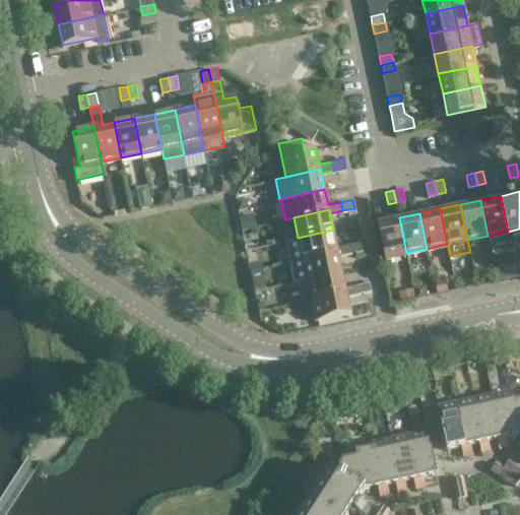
[(406,253),(399,217),(378,221),(386,257),(406,253)]
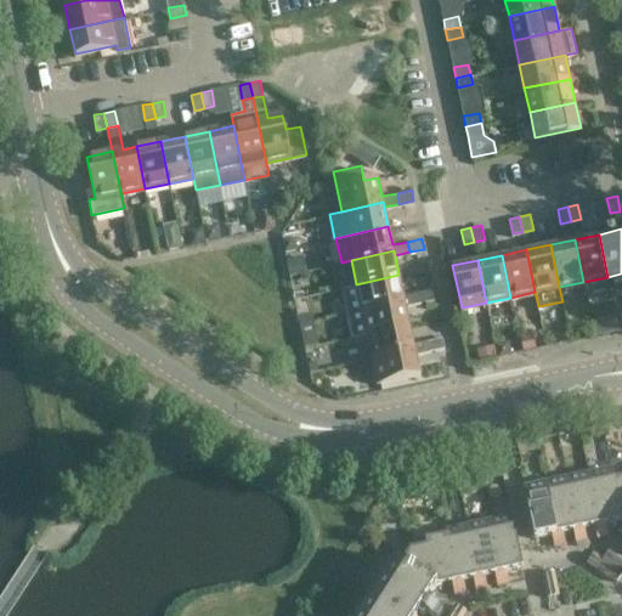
[(399,275),(356,284),(362,309),(403,299),(405,304),(419,300),(417,290),(402,294),(399,275)]
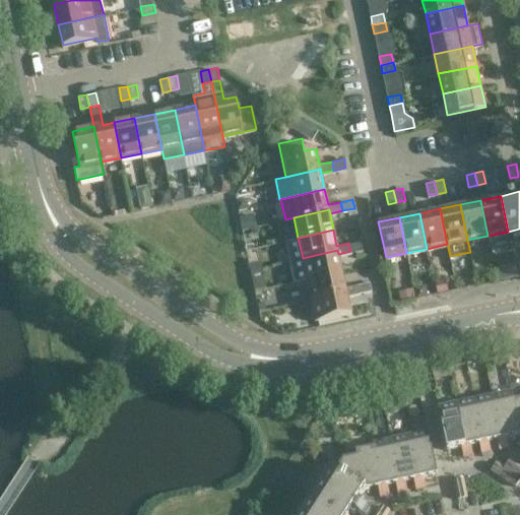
[(363,249),(362,245),(362,240),(348,243),(350,251),(363,249)]
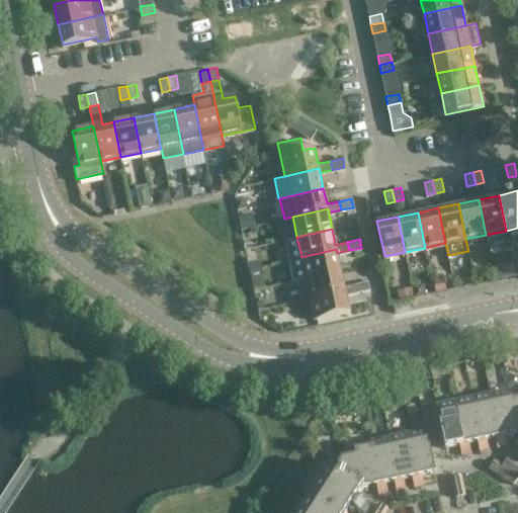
[(336,249),(301,257),(306,277),(341,269),(337,253),(336,249)]
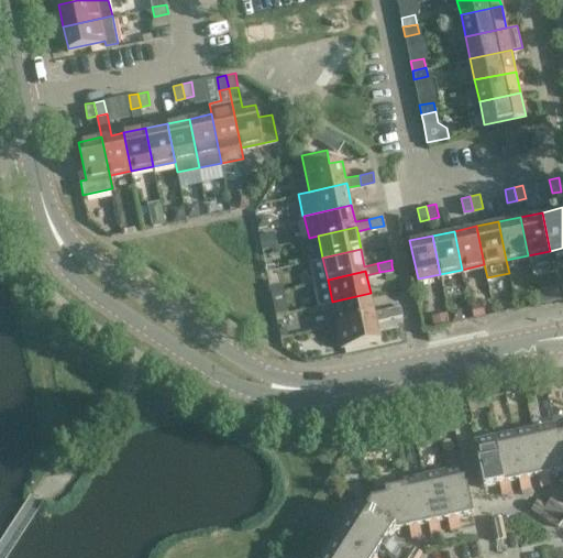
[(332,302),(337,323),(375,315),(375,318),(389,316),(387,306),(374,309),(371,293),(332,302)]
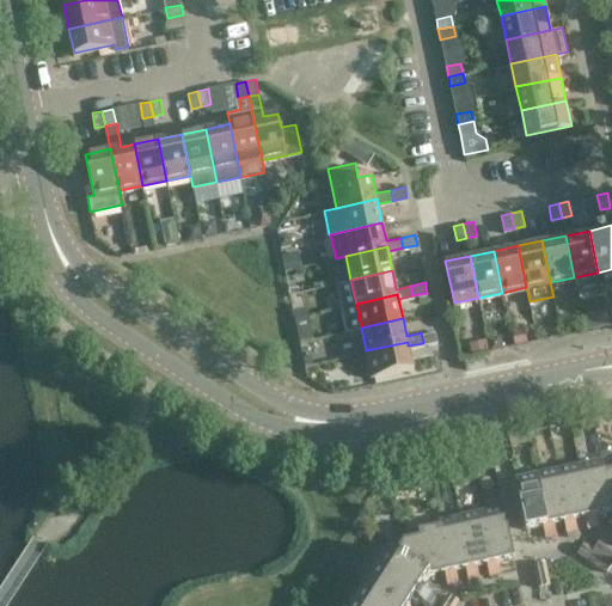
[(438,340),(435,330),(421,332),(423,343),(438,340)]
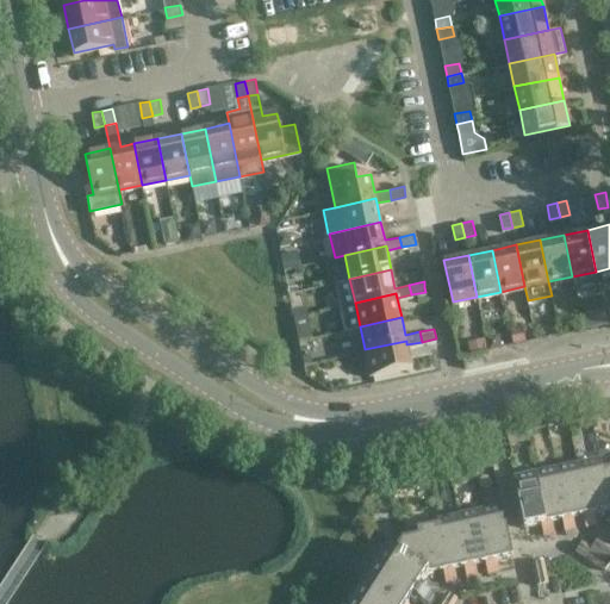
[(411,366),(406,344),(406,341),(365,349),(371,374),(411,366)]
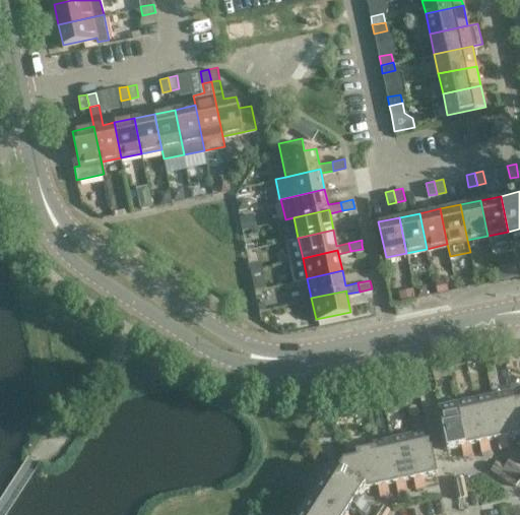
[(506,435),(519,433),(511,392),(498,395),(497,391),(492,392),(501,436),(506,435)]
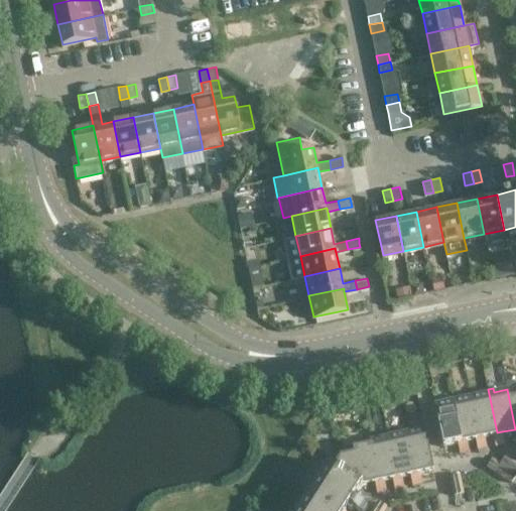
[(485,394),(472,397),(480,436),(484,435),(493,433),(495,443),(504,441),(502,431),(497,432),(488,389),(484,390),(485,394)]
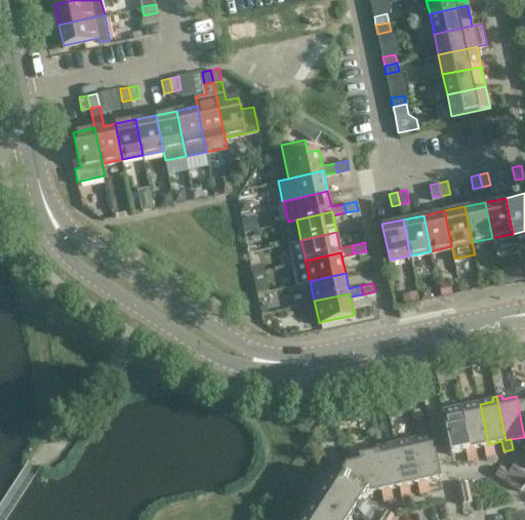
[(524,400),(518,402),(517,396),(516,396),(524,437),(524,436),(524,400)]
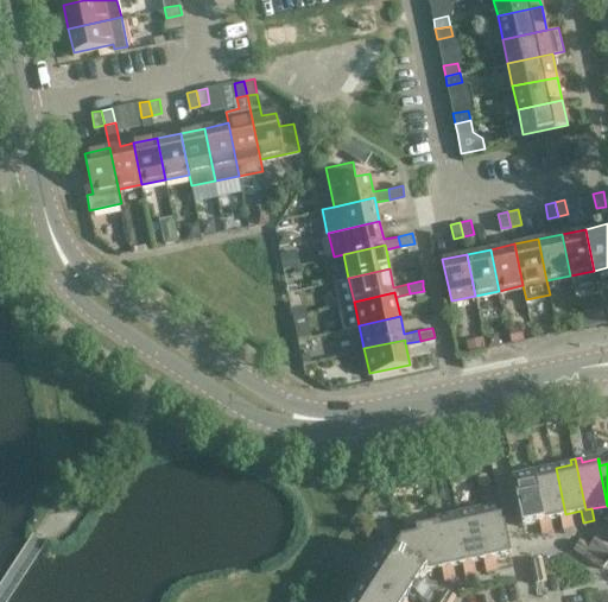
[(539,466),(533,467),(544,518),(550,518),(559,515),(563,527),(572,525),(570,513),(565,514),(556,468),(540,471),(539,466)]
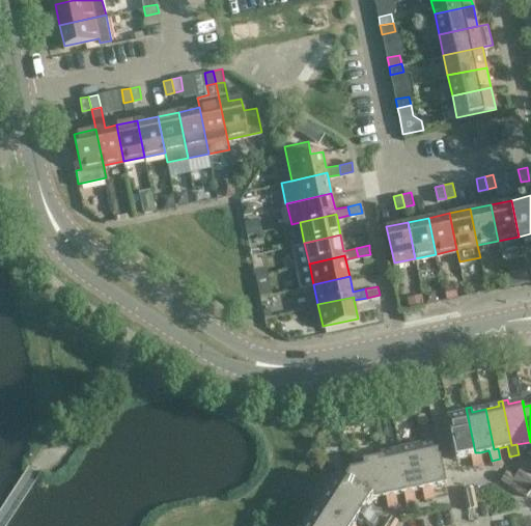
[(466,408),(462,409),(463,414),(448,417),(456,458),(471,453),(473,464),(482,463),(480,452),(475,452),(466,408)]
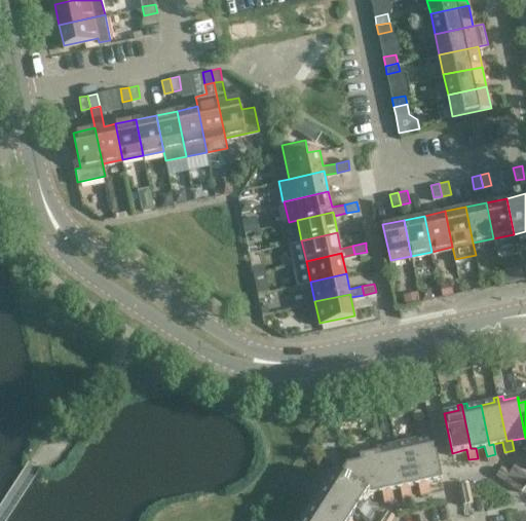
[(443,478),(434,438),(419,441),(418,436),(414,437),(423,481),(427,480),(443,478)]
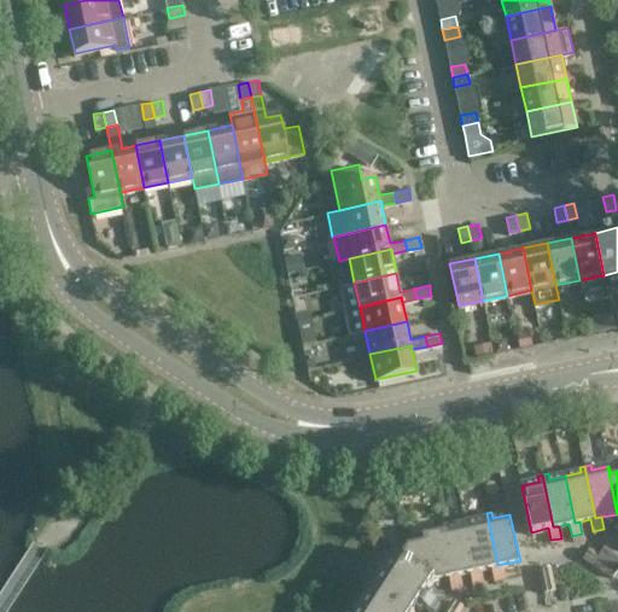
[(497,565),(487,513),(482,514),(482,520),(466,523),(476,570),(481,569),(491,566),(494,580),(505,577),(502,564),(497,565)]
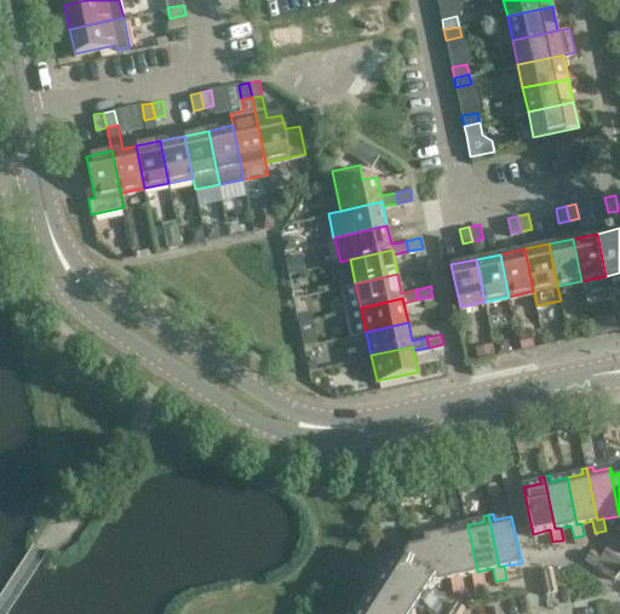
[(477,572),(468,524),(452,528),(451,523),(446,524),(457,578),(461,577),(472,574),(475,585),(484,583),(482,571),(477,572)]
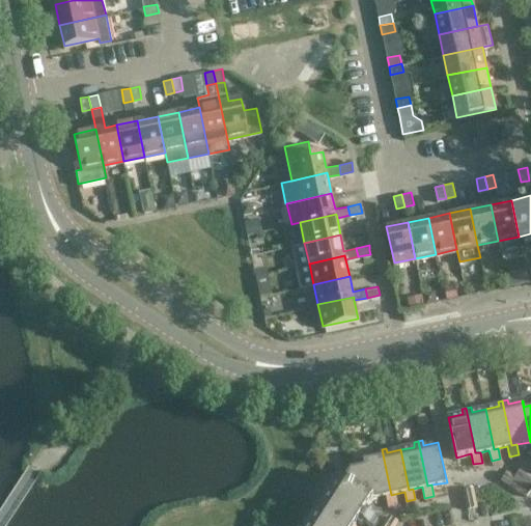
[(364,464),(351,466),(343,478),(338,475),(337,475),(372,498),(386,496),(388,505),(397,503),(395,494),(391,495),(382,449),(378,449),(378,454),(363,458),(364,464)]
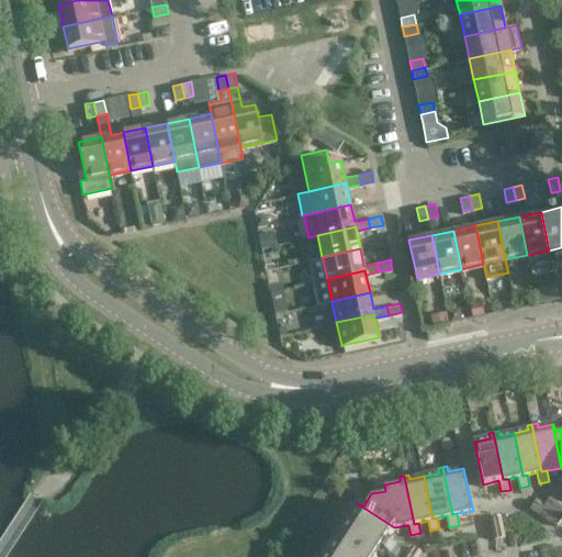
[(553,509),(560,500),(550,494),(544,503),(553,509)]
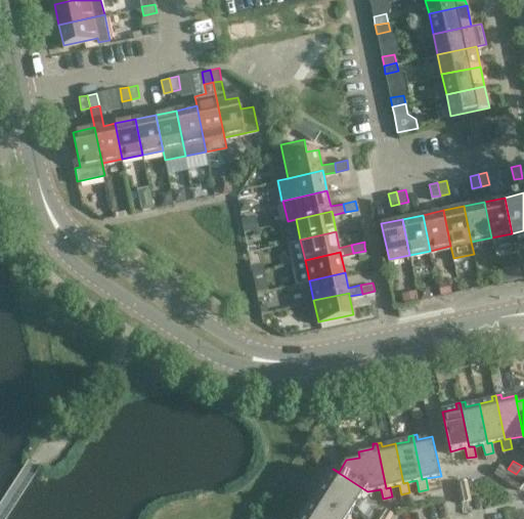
[(508,469),(499,464),(494,472),(503,477),(508,469)]
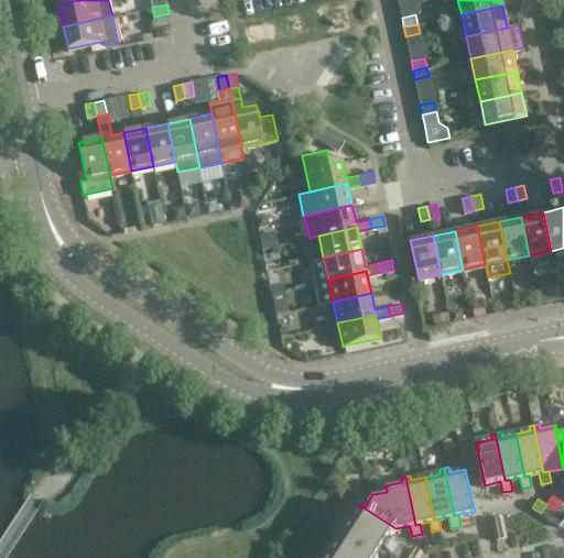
[(396,528),(358,504),(339,535),(335,532),(333,535),(367,557),(376,557),(386,543),(396,528)]
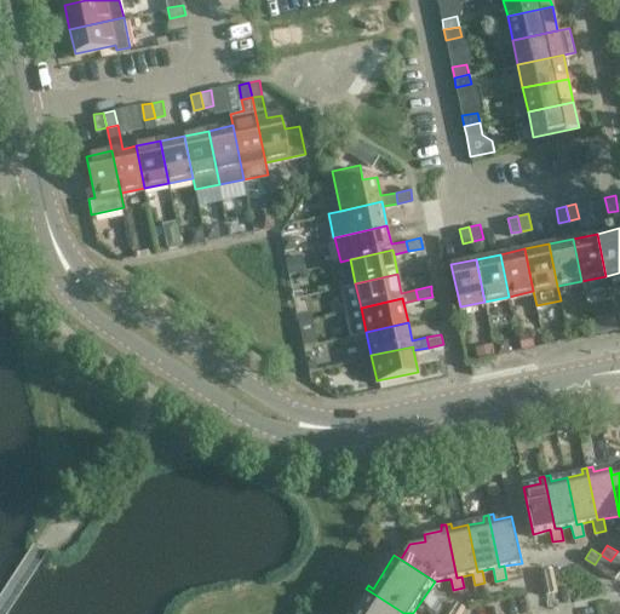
[(601,555),(595,564),(604,571),(610,561),(601,555)]
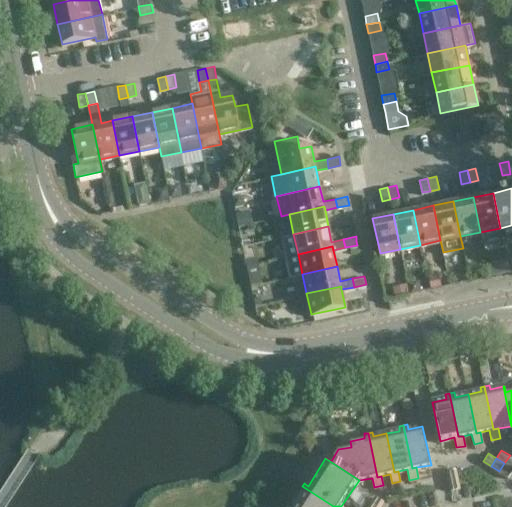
[(511,468),(504,463),(499,471),(507,477),(511,469),(511,468)]
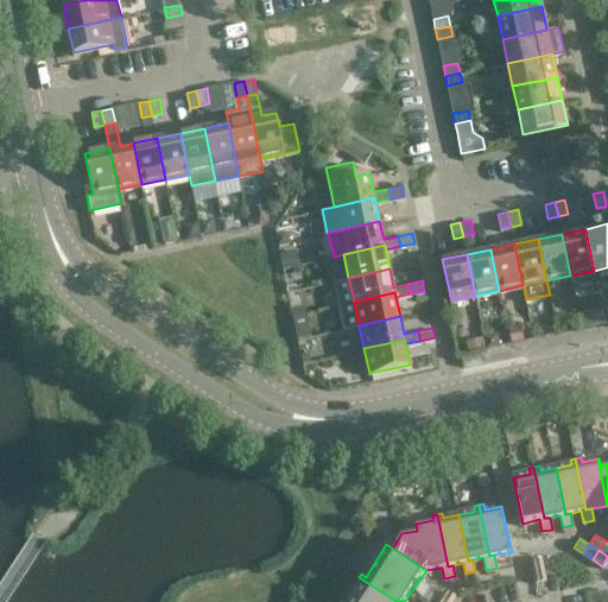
[(544,566),(542,556),(530,558),(532,570),(544,566)]
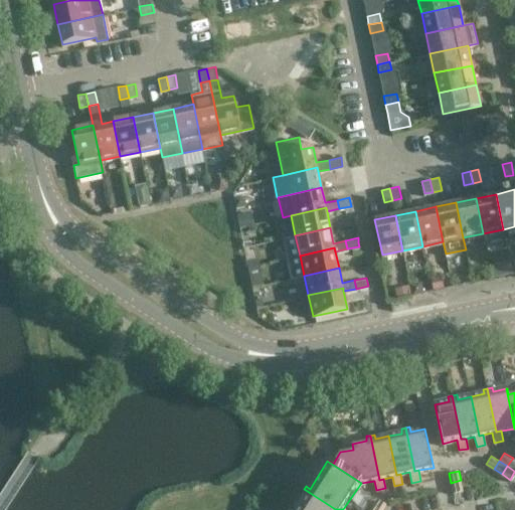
[(461,480),(451,483),(453,492),(462,490),(461,480)]
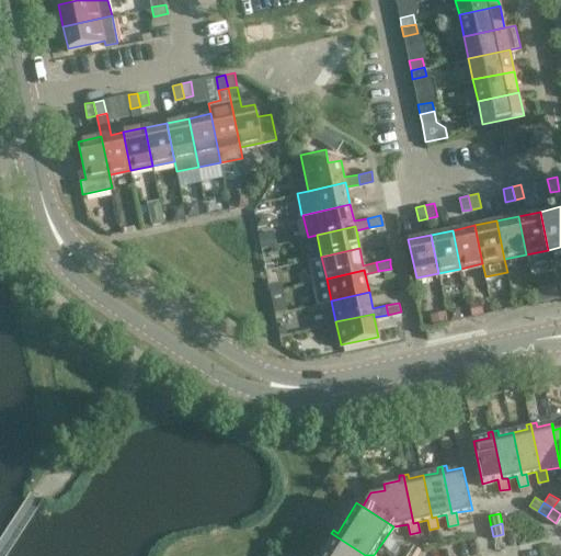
[(365,555),(331,533),(330,534),(328,537),(332,541),(322,555),(365,555)]
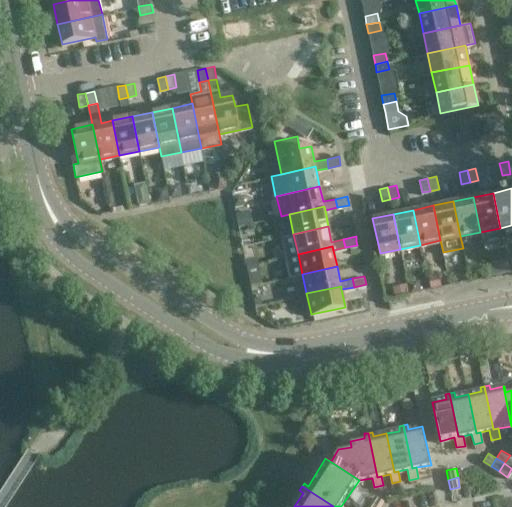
[(379,506),(383,500),(375,495),(371,501),(379,506)]
